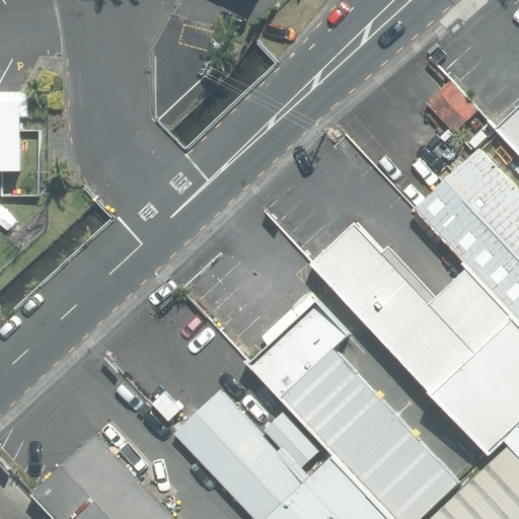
[(0,92),(0,171),(51,170),(49,91),(0,92)]
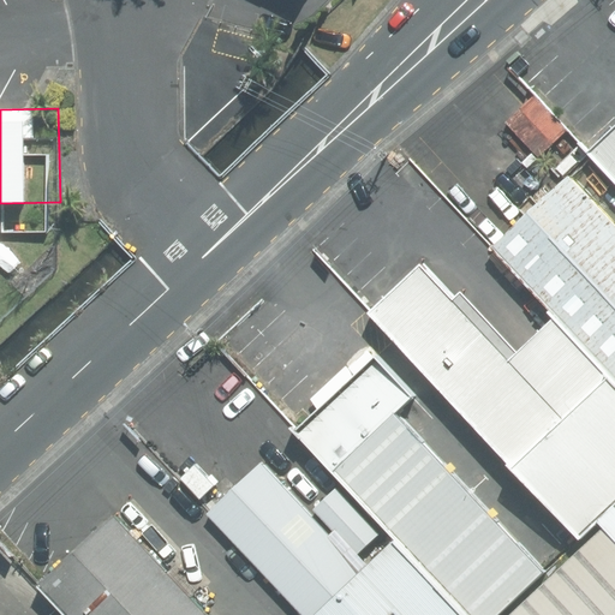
[(614,112),(578,147),(614,187),(614,112)]
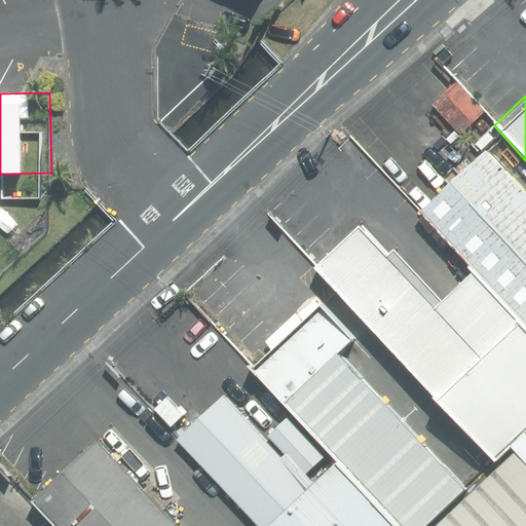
[(525,197),(493,162),(419,212),(525,329),(525,197)]
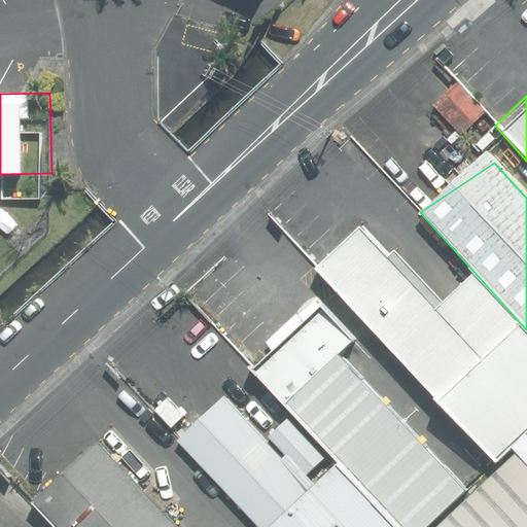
[(317,270),(493,458),(526,426),(526,336),(472,277),(432,313),(357,233),(317,270)]
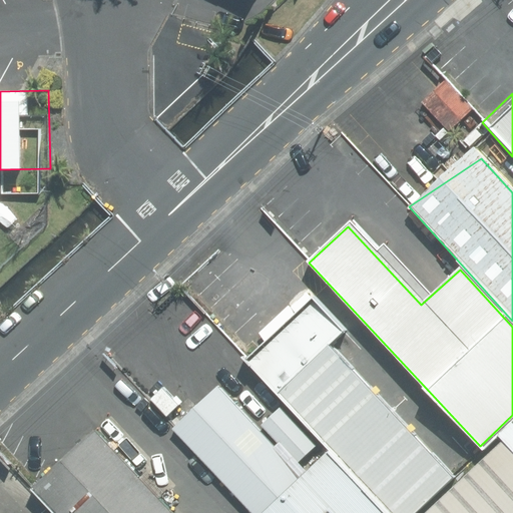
[(310,298),(244,361),(384,512),(414,512),(450,478),(327,346),(342,332),(310,298)]
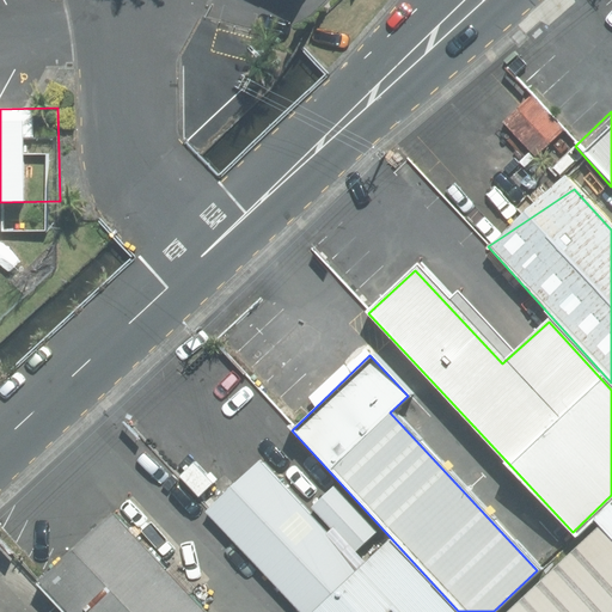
[(203,512),(298,611),(308,611),(357,567),(257,460),(203,512)]
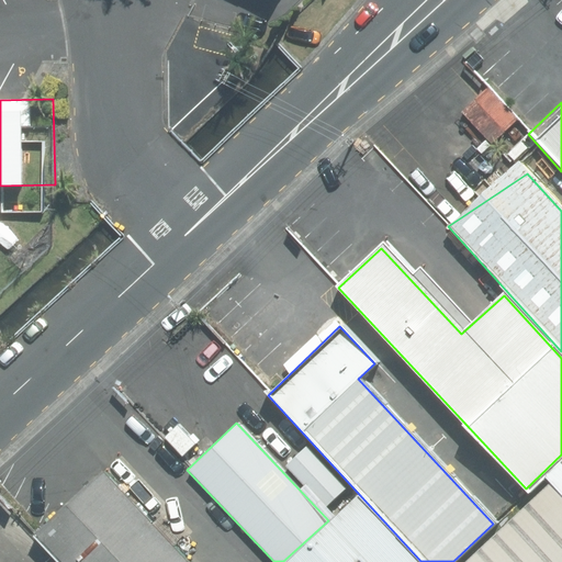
[(561,561),(561,461),(543,479),(548,484),(463,561),(561,561)]
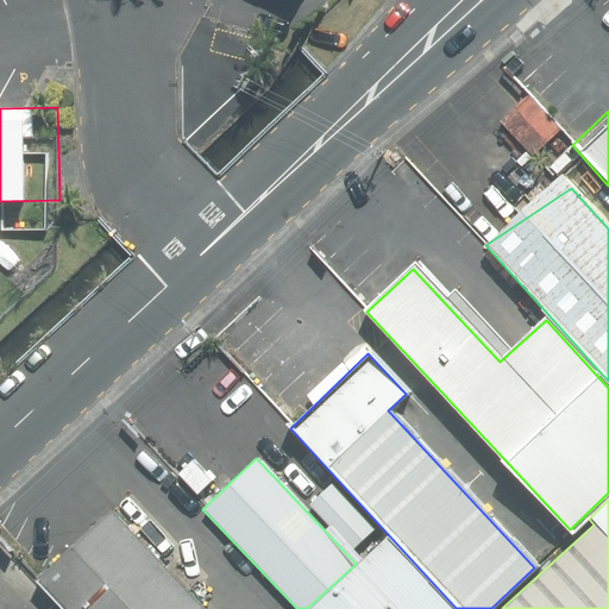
[(201,608),(111,510),(33,579),(61,608),(201,608)]
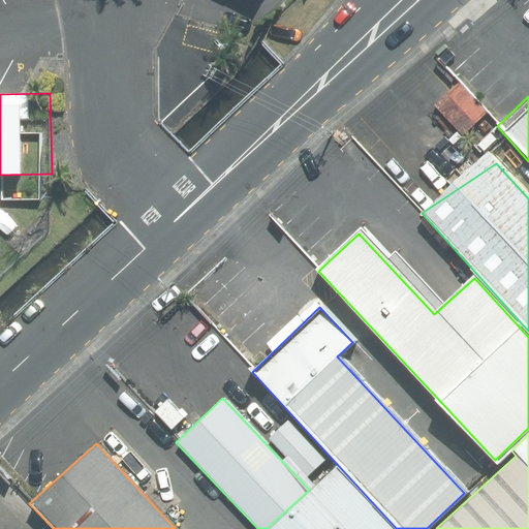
[(396,528),(337,465),(269,528),(396,528)]
